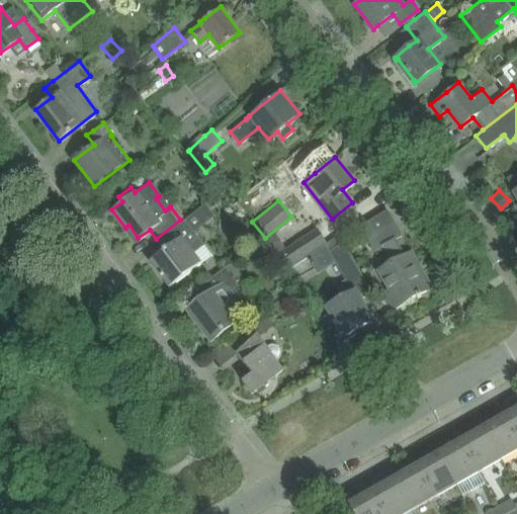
[(186,216),(184,218),(193,230),(204,222),(195,208),(186,216)]
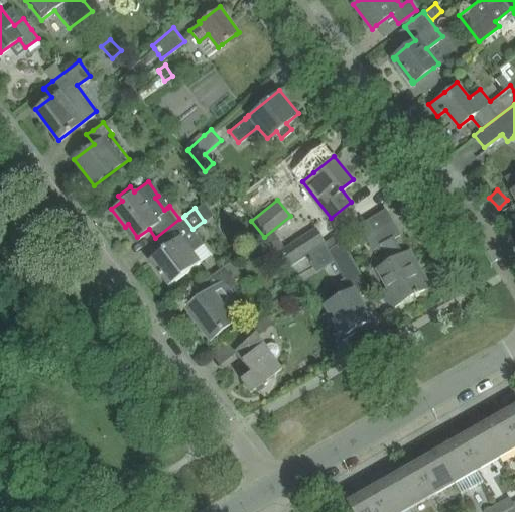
[(388,286),(381,290),(391,307),(414,293),(415,295),(419,293),(418,291),(424,288),(404,253),(394,236),(399,233),(385,209),(358,224),(372,248),(380,244),(390,261),(378,268),(388,286)]
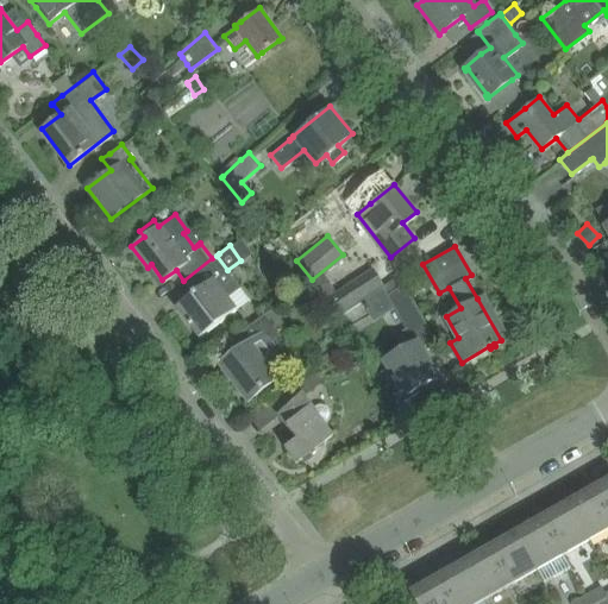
[(236,308),(226,296),(240,287),(236,281),(227,270),(217,256),(212,258),(183,281),(186,282),(193,277),(200,287),(193,293),(176,306),(200,335),(219,320),(236,308)]
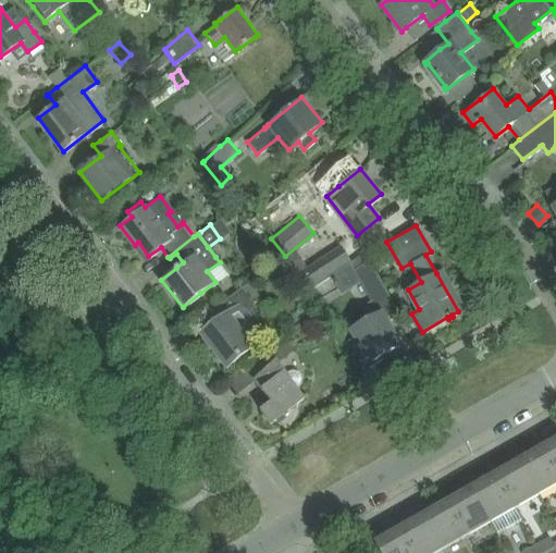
[(311,286),(334,272),(349,261),(354,259),(353,258),(344,244),(308,266),(298,271),(311,286)]
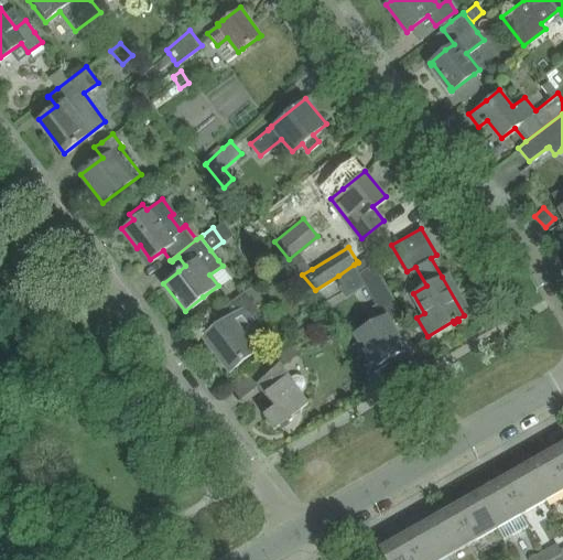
[(358,262),(354,265),(358,272),(372,262),(367,255),(357,261),(358,262)]
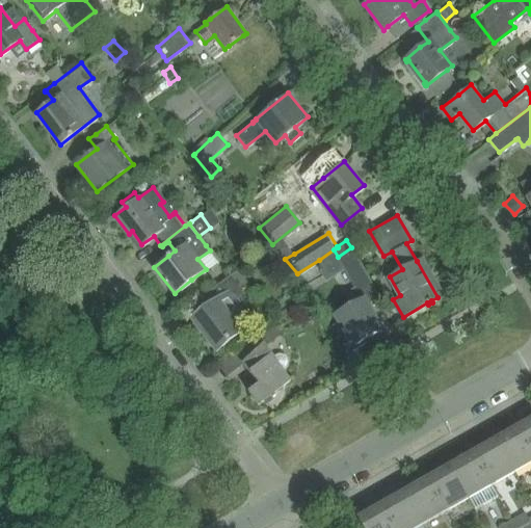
[(290,246),(281,254),(285,259),(294,254),(290,246)]
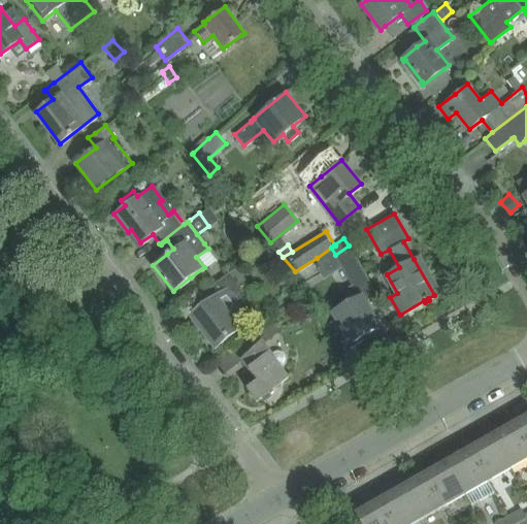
[(341,266),(352,284),(356,291),(370,284),(349,246),(335,255),(341,266)]
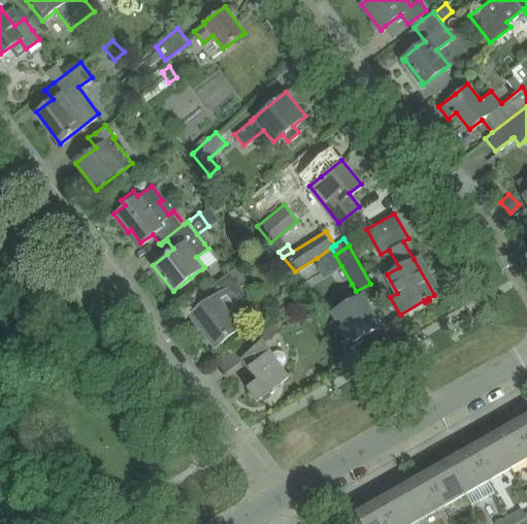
[(211,300),(192,316),(215,347),(239,327),(227,312),(238,302),(240,301),(249,295),(243,288),(231,271),(230,270),(210,286),(203,290),(211,300)]
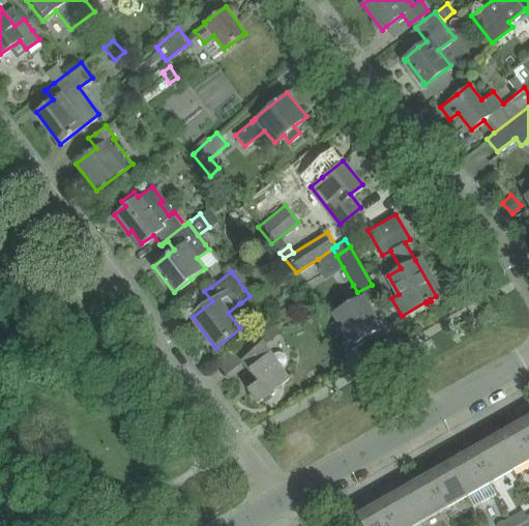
[(344,334),(346,332),(352,344),(380,327),(362,297),(350,304),(334,314),(344,329),(342,330),(344,334)]
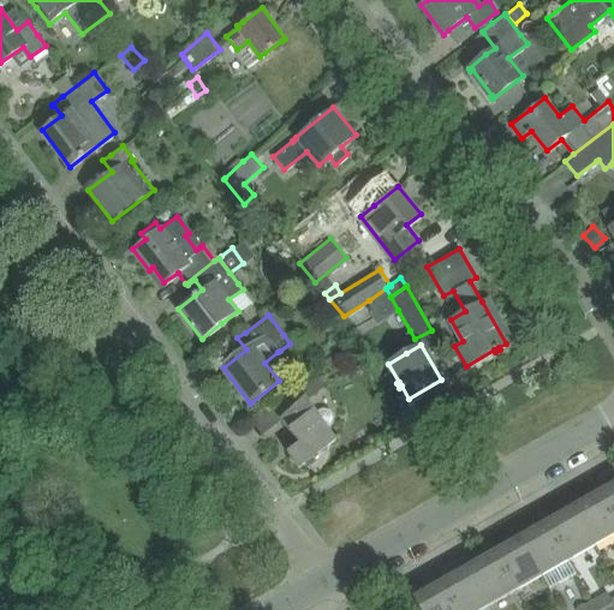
[(284,398),(272,406),(273,407),(281,417),(284,420),(291,430),(300,442),(287,452),(298,465),(337,436),(327,423),(331,420),(332,416),(332,411),(329,408),(325,406),(320,407),(316,410),(307,398),(298,386),(284,398)]
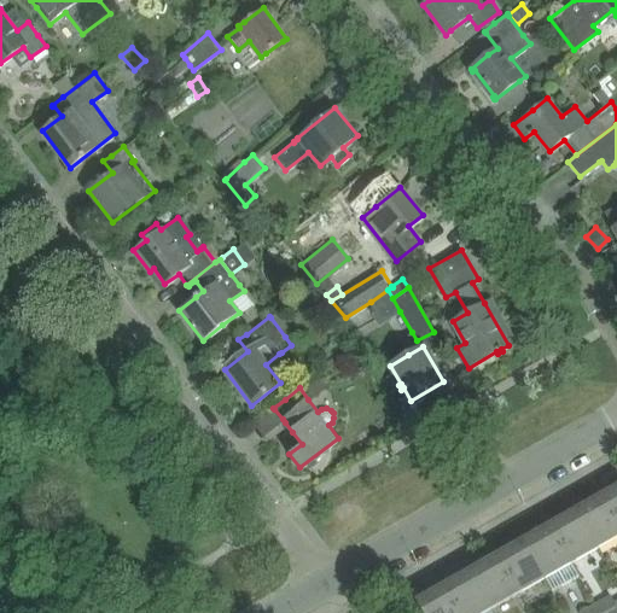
[(611,485),(601,491),(616,518),(616,486),(613,489),(611,485)]
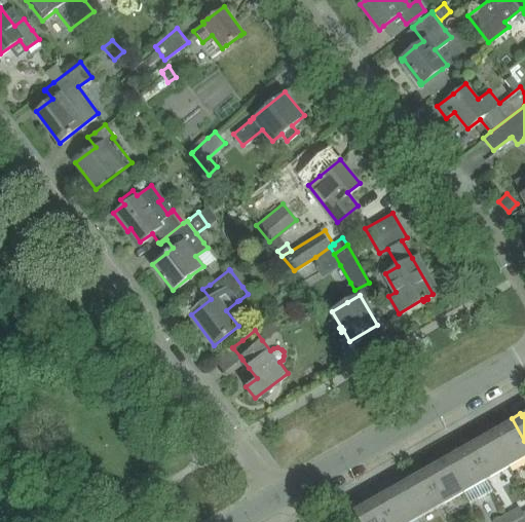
[(509,464),(524,455),(524,441),(512,418),(502,423),(504,426),(490,434),(509,464)]
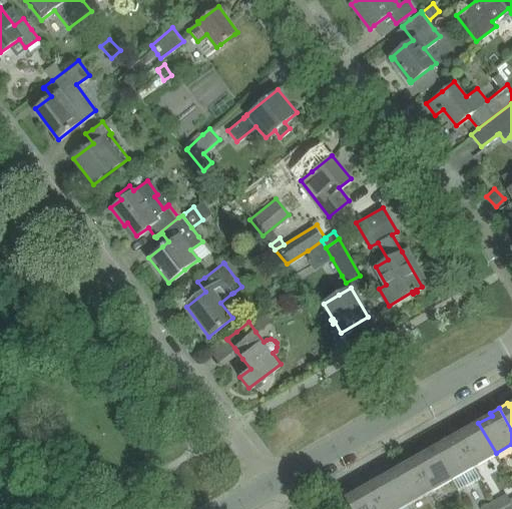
[(496,453),(478,423),(465,431),(464,428),(455,433),(474,466),(475,465),(496,453)]
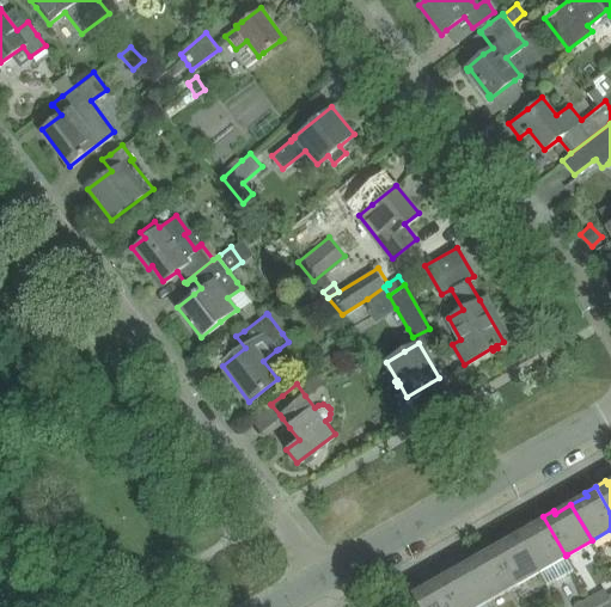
[(536,525),(519,534),(539,570),(548,583),(573,569),(566,556),(543,516),(533,522),(536,525)]
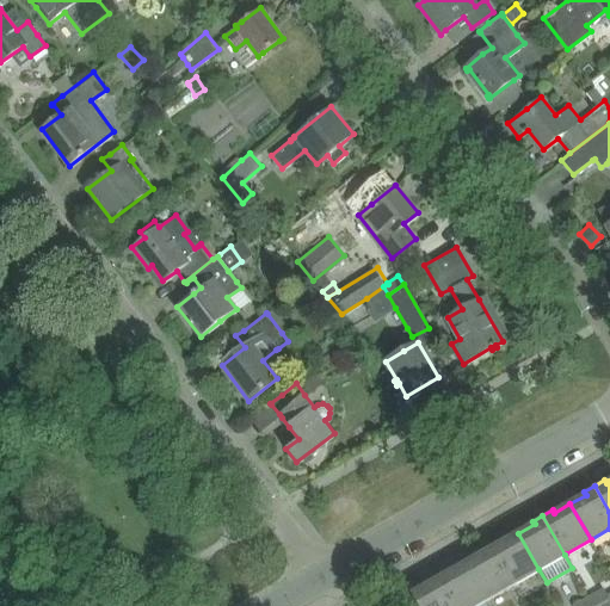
[(538,569),(518,533),(501,543),(500,539),(491,545),(512,585),(538,569)]
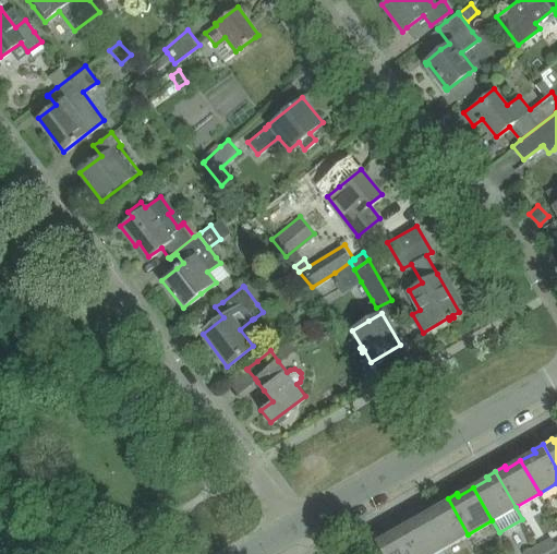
[(468,534),(448,498),(438,503),(440,506),(425,515),(444,548),(468,534)]
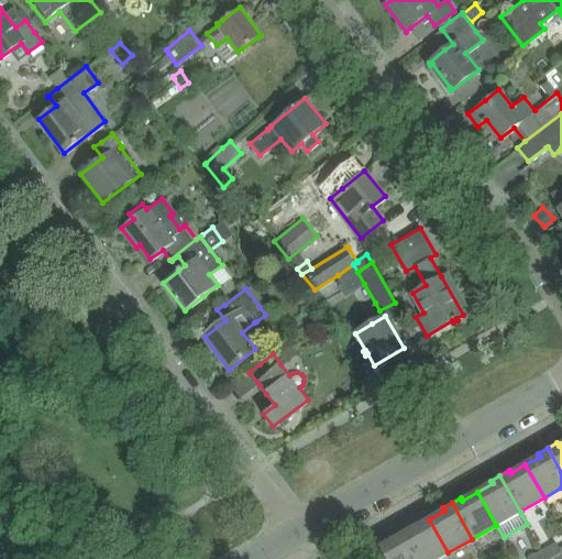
[(436,558),(448,552),(429,519),(414,528),(412,525),(404,530),(419,558),(436,558)]
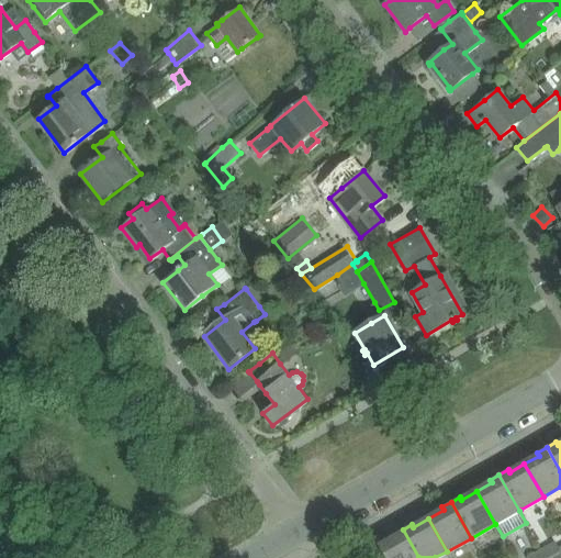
[(418,557),(403,529),(394,534),(395,537),(380,546),(386,557),(418,557)]
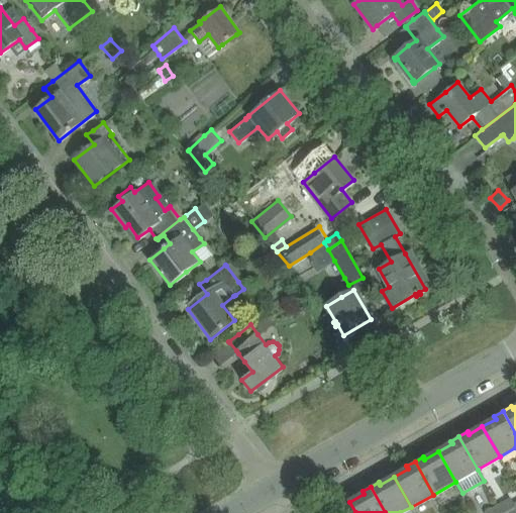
[(497,503),(503,512),(515,505),(510,496),(497,503)]
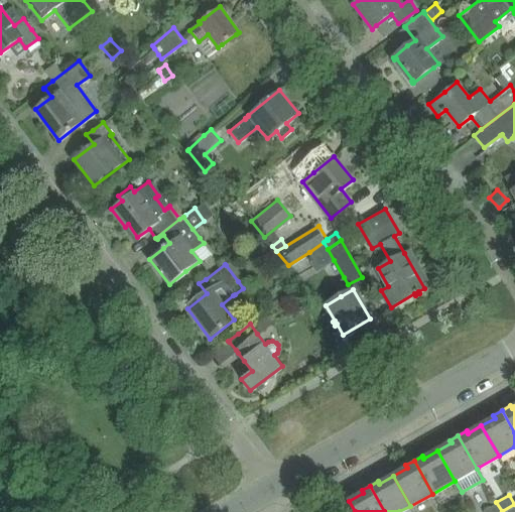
[(501,511),(502,511),(496,502),(484,510),(485,511),(501,511)]
